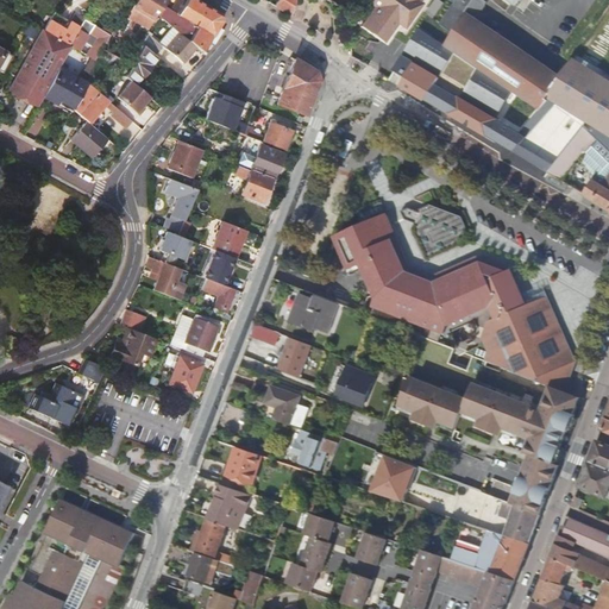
[(136,0),(126,16),(148,29),(156,14),(162,5),(164,0),(136,0)]
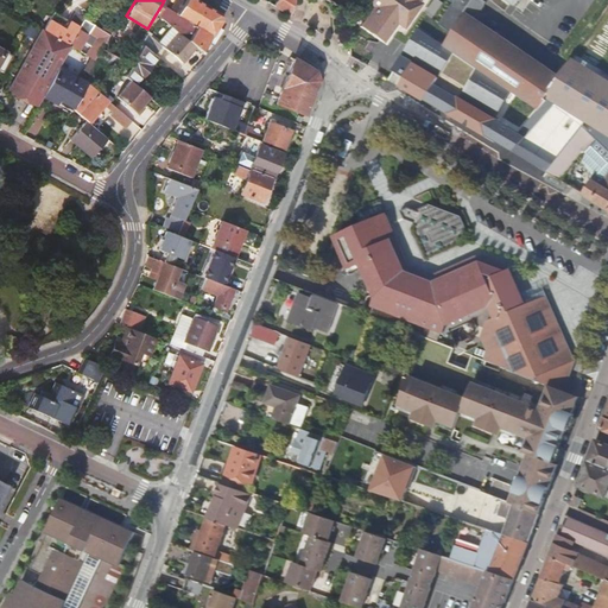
[(177,13),(184,0),(173,0),(169,8),(177,13)]
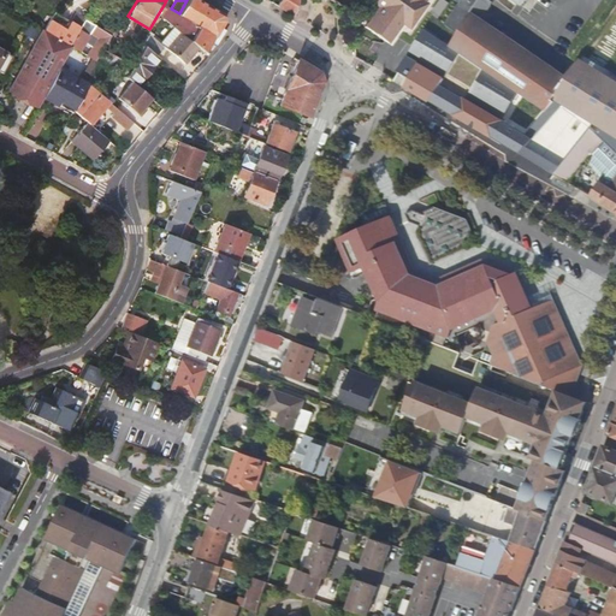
[(190,41),(199,48),(203,53),(209,42),(219,27),(223,21),(221,15),(197,0),(187,0),(179,13),(200,25),(190,41)]
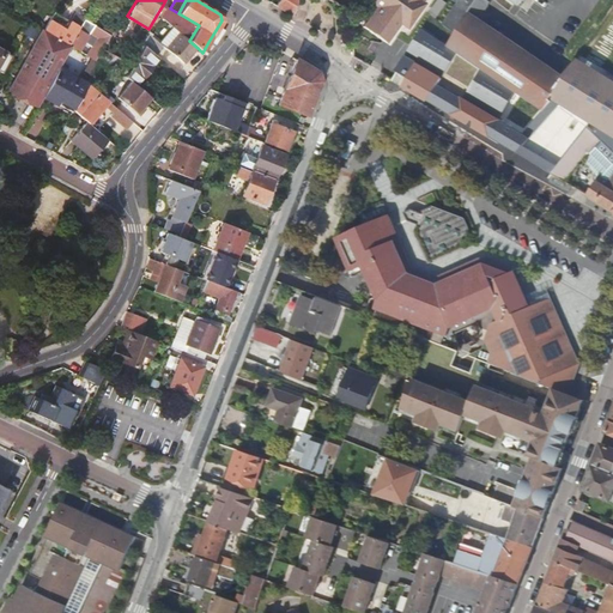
[(279,0),(275,6),(292,16),(295,4),(295,0),(279,0)]
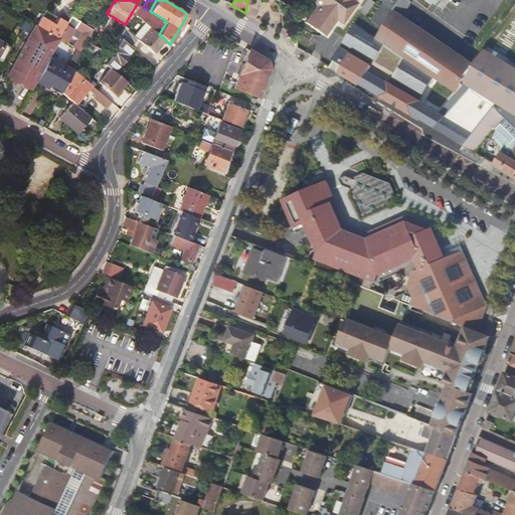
[(354,0),(307,0),(314,5),(303,21),(322,34),(324,35),(335,19),(341,23),(357,2),(354,0)]
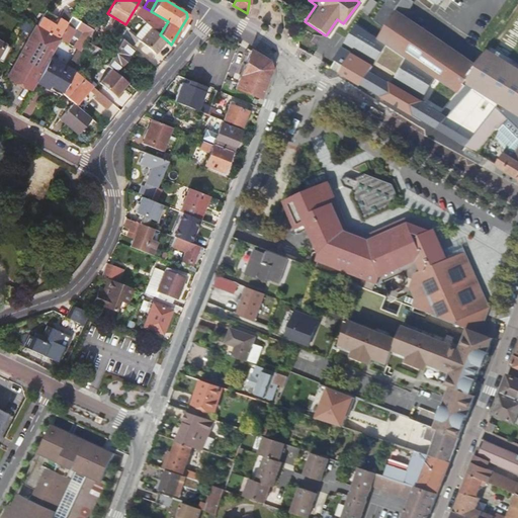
[(391,0),(387,5),(404,16),(414,2),(410,0),(391,0)]
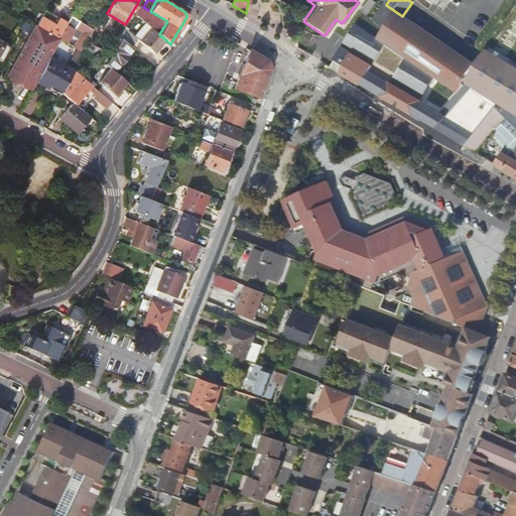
[(143,7),(137,4),(132,12),(138,17),(151,28),(159,34),(167,21),(150,11),(143,7)]
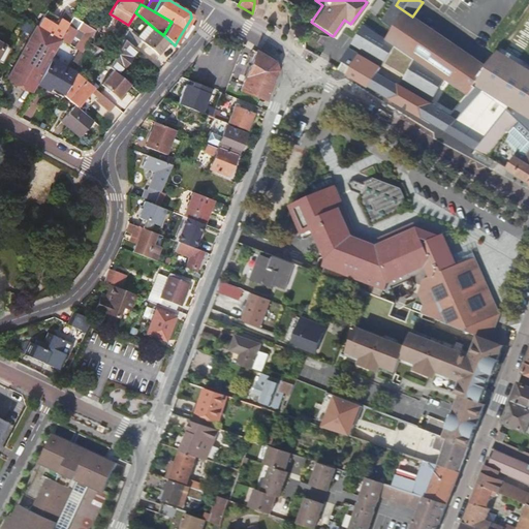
[(412,17),(396,5),(384,22),(395,29),(387,39),(390,40),(393,43),(396,45),(413,57),(416,59),(421,62),(452,84),(459,89),(468,95),(474,87),(473,86),(476,82),(475,82),(486,67),(412,17)]
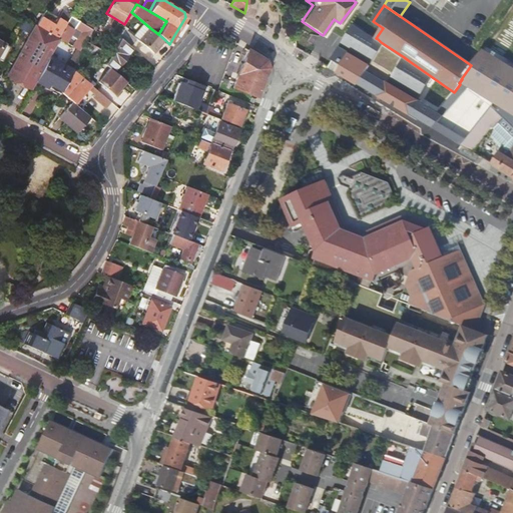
[(45,10),(36,25),(58,38),(71,15),(62,11),(57,17),(45,10)]
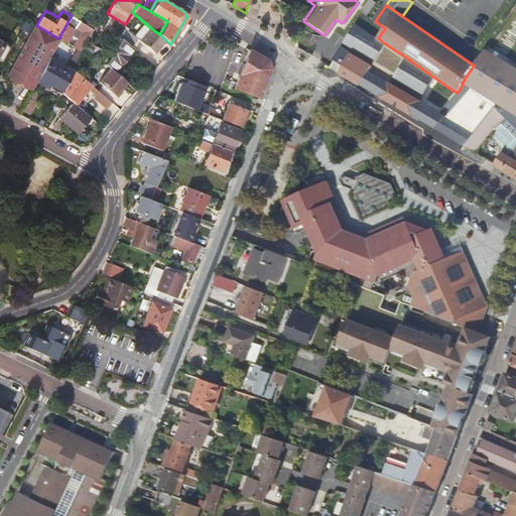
[(362,13),(353,28),(375,42),(378,38),(385,28),(375,21),(366,16),(362,13)]
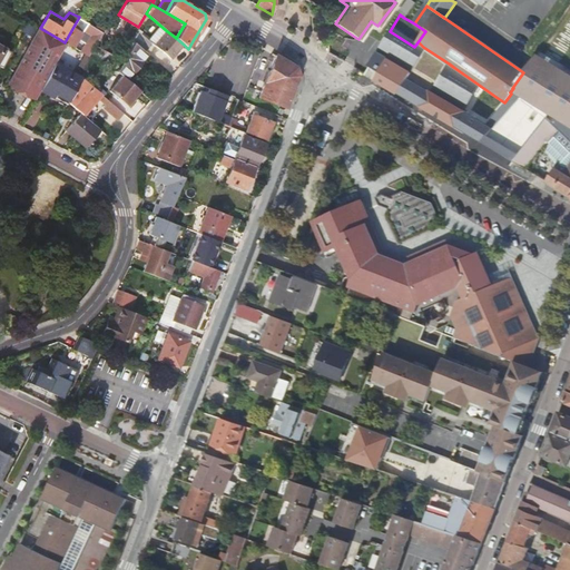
[(66,43),(88,57),(95,46),(105,29),(109,21),(101,17),(96,26),(79,17),(65,42),(66,43)]
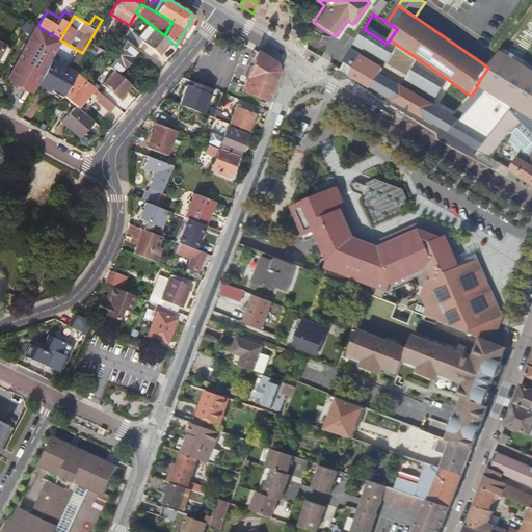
[(194,26),(189,23),(181,36),(187,40),(194,26)]
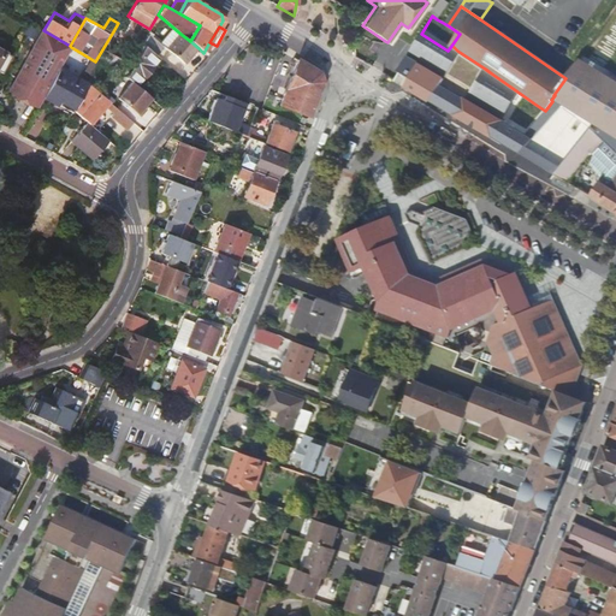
[(43,30),(42,29),(34,45),(35,49),(30,51),(9,92),(19,98),(22,93),(28,95),(24,100),(37,107),(43,96),(59,69),(71,47),(70,46),(43,30)]
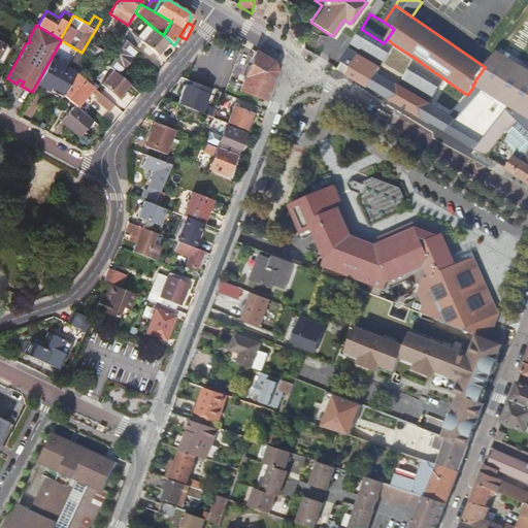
[(97,27),(88,42),(92,44),(100,29),(97,27)]
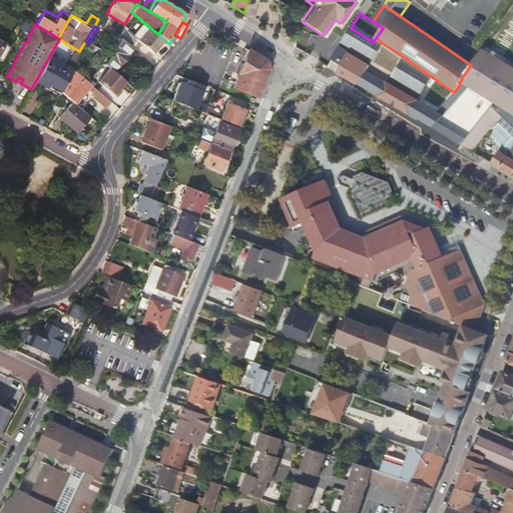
[(123,27),(117,36),(130,46),(136,39),(123,27)]
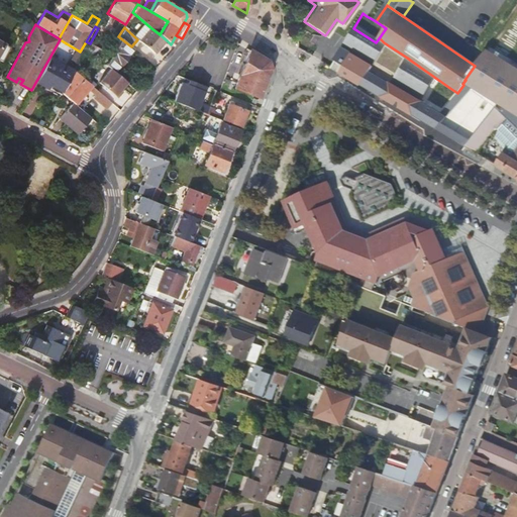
[(160,34),(151,28),(140,41),(154,54),(167,40),(160,34)]
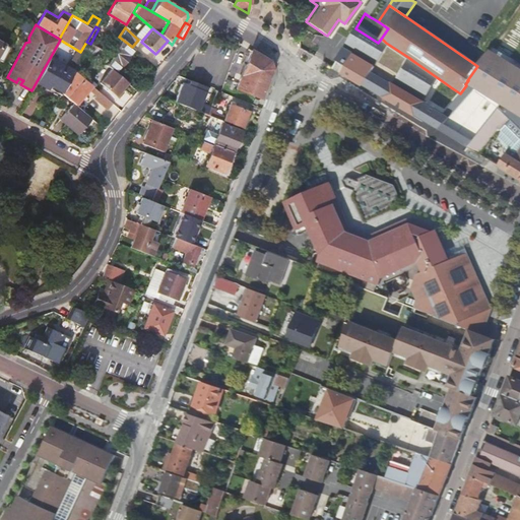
[(112,69),(115,72),(121,65),(122,65),(128,58),(127,57),(134,49),(132,47),(119,37),(109,54),(104,63),(112,69)]
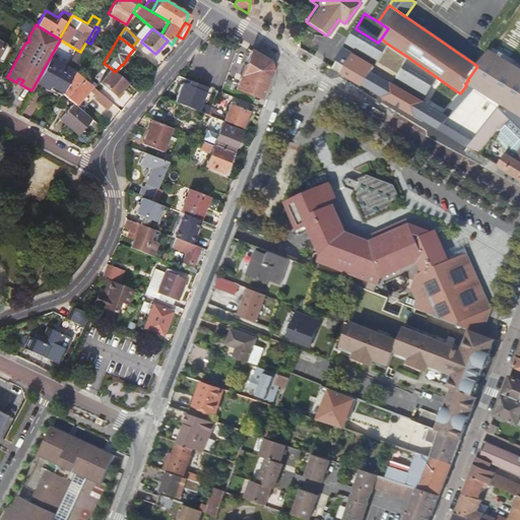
[(98,58),(104,63),(109,54),(90,44),(86,42),(80,52),(84,54),(98,58)]
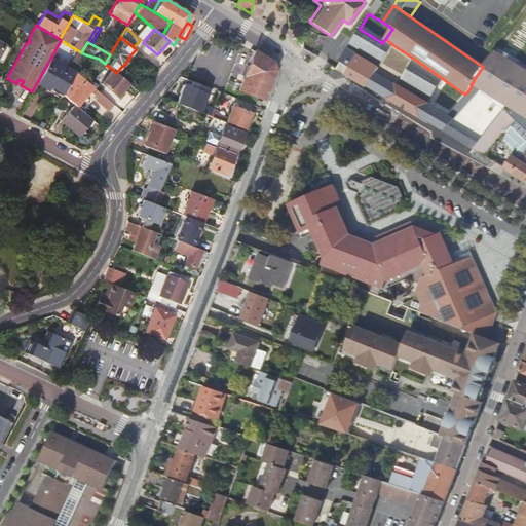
[(456,88),(449,83),(442,95),(441,95),(433,105),(392,80),(405,62),(406,63),(411,57),(393,45),(379,67),(358,54),(350,67),(341,62),(340,64),(337,69),(375,91),(429,123),(456,88)]
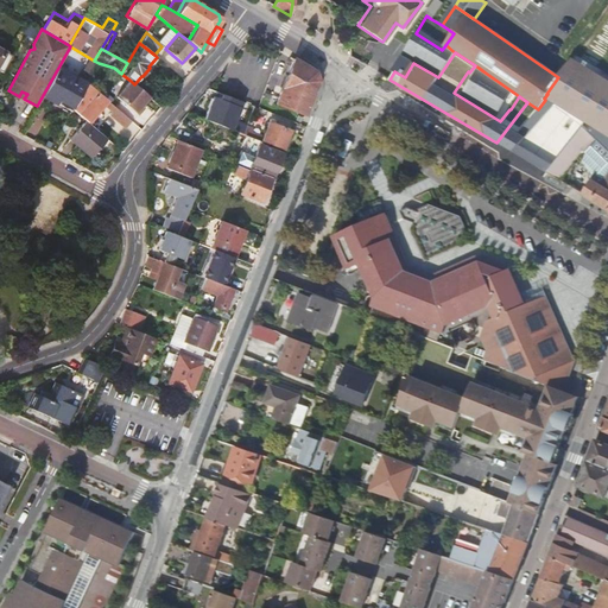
[(315,71),(293,59),(282,88),(276,86),(271,97),(277,100),(276,103),(304,115),(318,82),(315,71)]
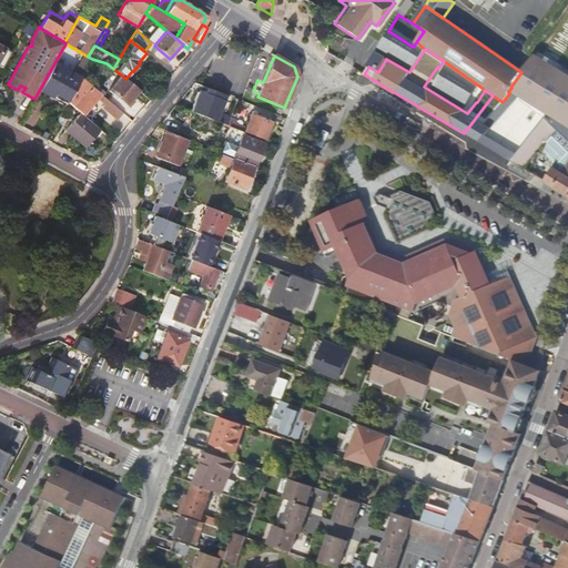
[(163,68),(153,59),(149,66),(159,74),(163,68)]
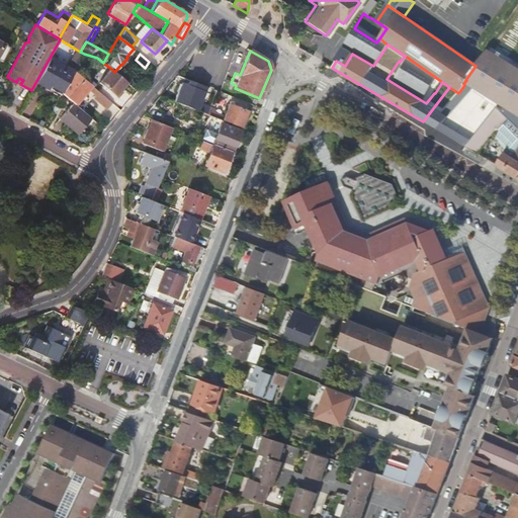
[(50,58),(36,81),(49,88),(51,85),(63,92),(74,71),(50,58)]
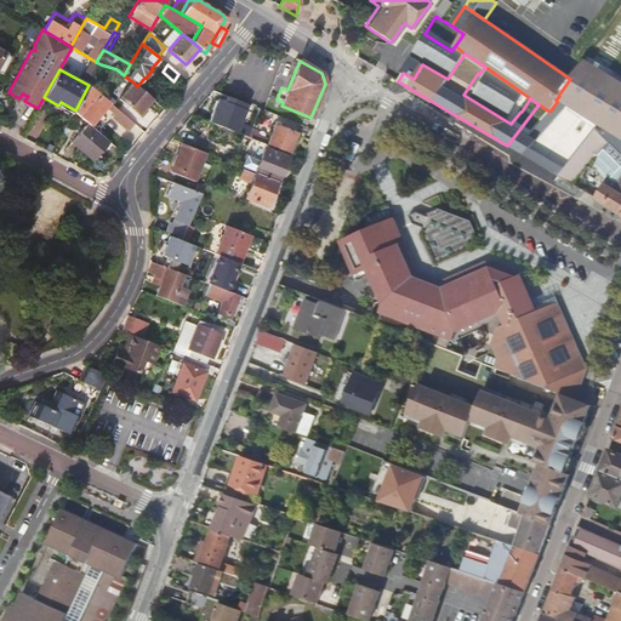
[(620,83),(609,75),(598,92),(574,75),(570,79),(558,96),(559,96),(599,124),(596,129),(620,153),(620,83)]
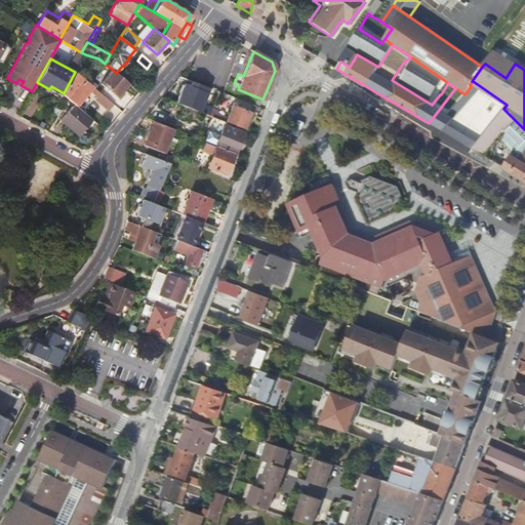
[(116,73),(113,70),(102,83),(121,99),(126,93),(123,91),(129,84),(116,73)]
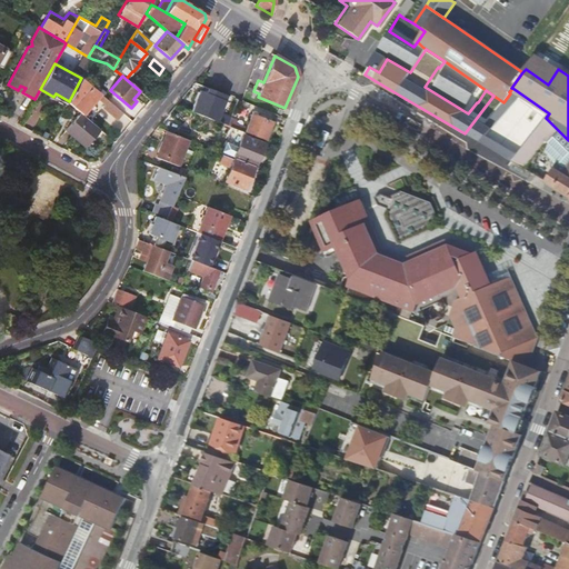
[(91,87),(81,78),(69,101),(68,102),(80,112),(82,115),(100,93),(97,91),(91,87)]
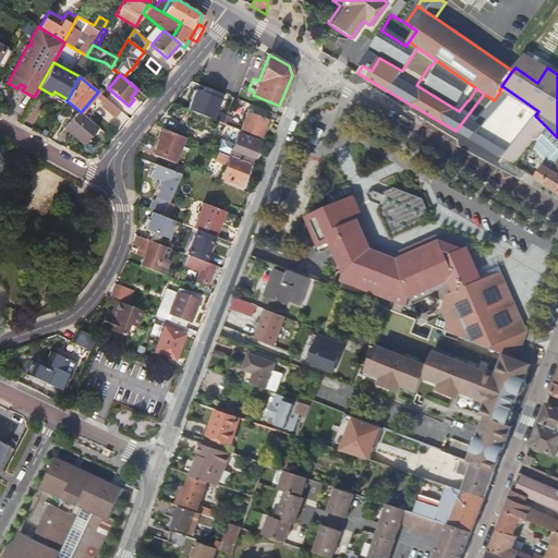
[(500,92),(494,100),(484,94),(456,131),(481,146),(478,148),(498,162),(501,158),(500,158),(535,116),(538,111),(502,86),(499,91),(500,92)]
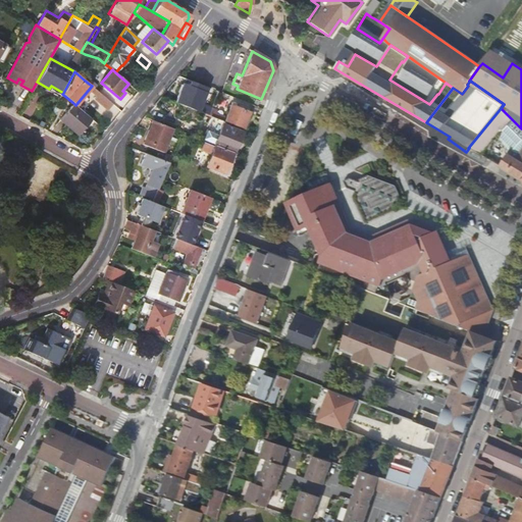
[(208,88),(192,82),(191,86),(184,84),(176,102),(199,111),(208,88)]
